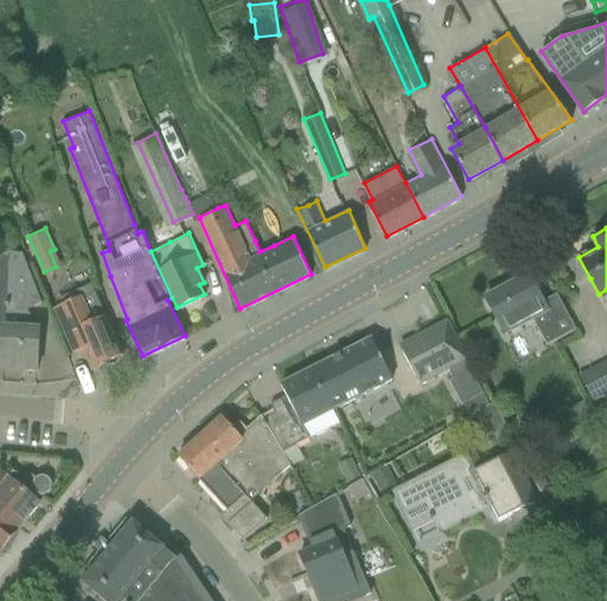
[(8,250),(6,305),(27,306),(42,299),(23,250),(8,249),(8,250)]
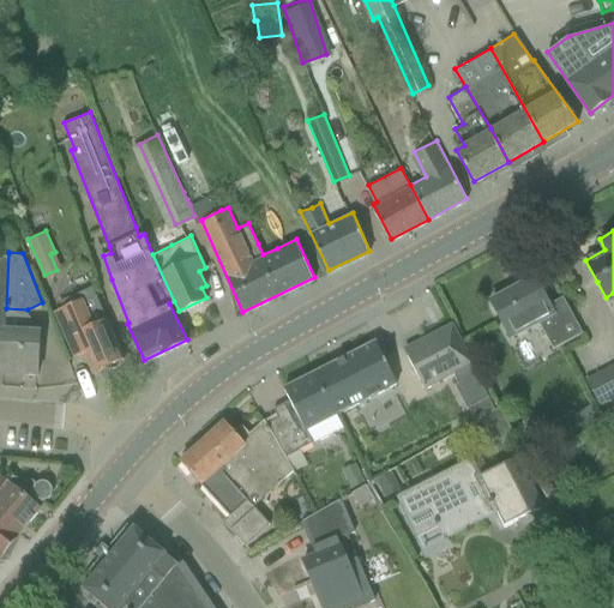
[(539,319),(553,345),(583,330),(563,294),(548,302),(534,275),(492,298),(511,333),(539,319)]
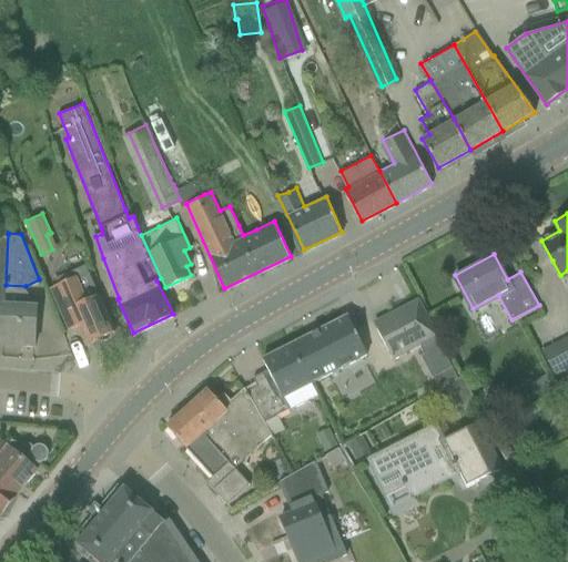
[(73,268),(56,276),(58,283),(59,283),(60,286),(57,287),(74,326),(79,324),(87,343),(99,337),(103,339),(111,336),(111,331),(115,329),(107,309),(89,269),(75,276),(73,268)]
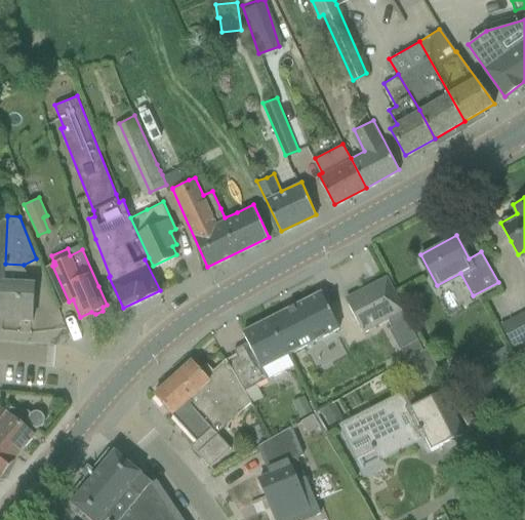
[(359,290),(346,296),(349,303),(362,329),(388,316),(390,319),(389,320),(392,326),(393,326),(402,344),(399,346),(400,347),(405,358),(410,356),(423,348),(418,337),(404,312),(402,309),(403,309),(386,276),(359,290)]
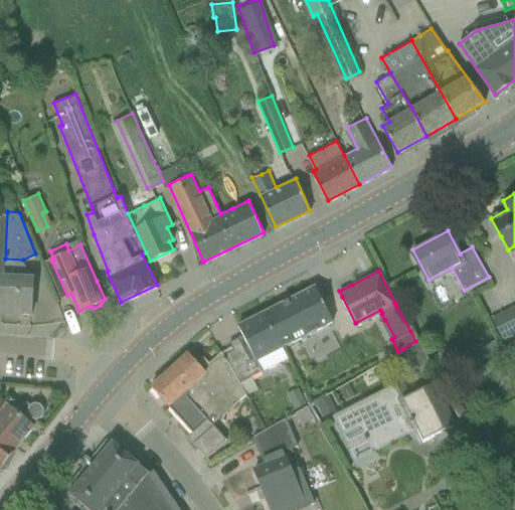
[(2,294),(1,311),(31,313),(33,276),(4,275),(2,294)]
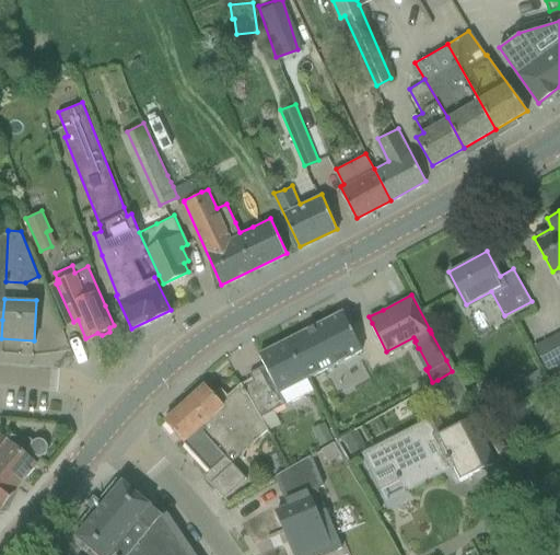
[(342,310),(288,338),(306,376),(362,347),(342,310)]
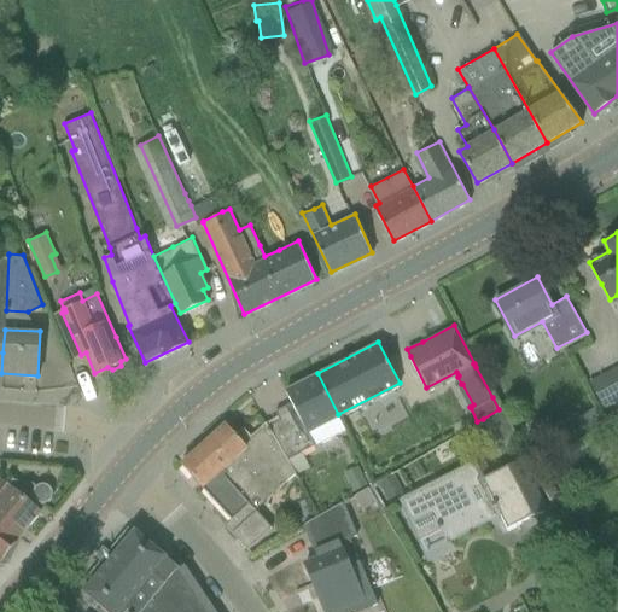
[(617,392),(606,371),(589,379),(604,407),(617,398),(617,392)]
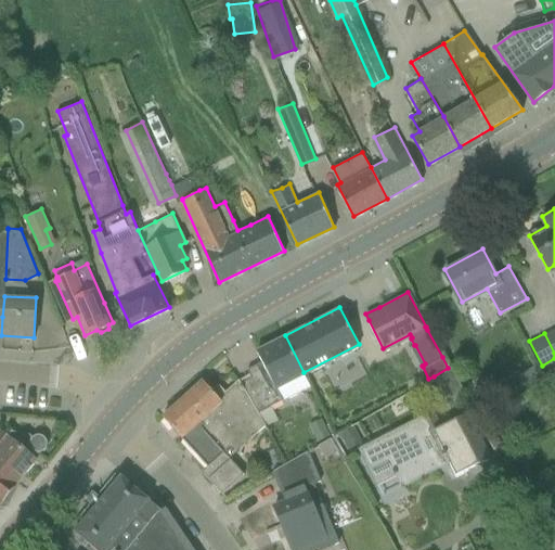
[(241,380),(258,411),(272,404),(284,398),(310,384),(305,375),(306,374),(304,372),(285,335),(257,349),(262,359),(247,367),(250,374),(241,380)]
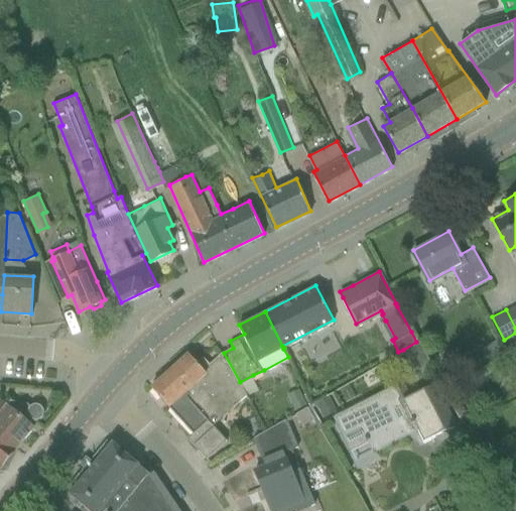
[(416,342),(403,350),(411,364),(419,366),(430,359),(419,340),(416,342)]
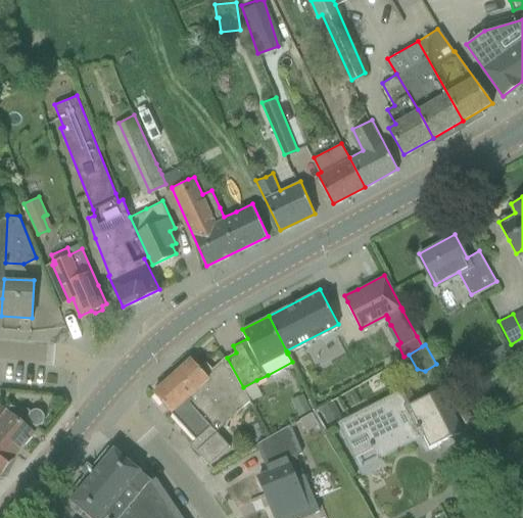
[(190,442),(209,463),(230,444),(216,429),(249,399),(244,389),(225,356),(211,367),(206,361),(199,367),(191,357),(153,391),(196,437),(190,442)]
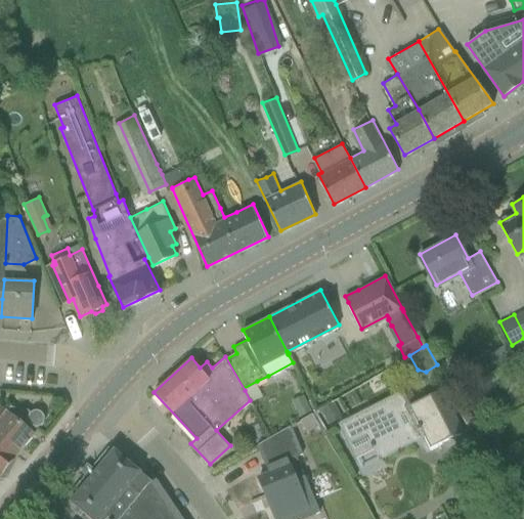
[(370,438),(380,457),(424,434),(430,447),(448,437),(464,430),(442,386),(410,402),(404,390),(339,423),(347,439),(366,429),(370,438)]
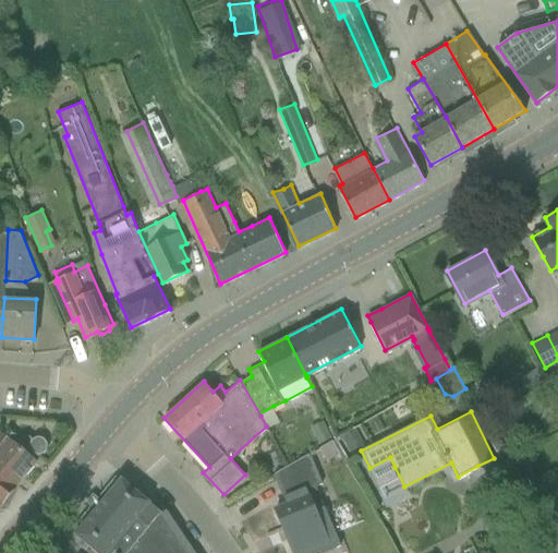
[(324,419),(312,425),(319,442),(332,435),(324,419)]
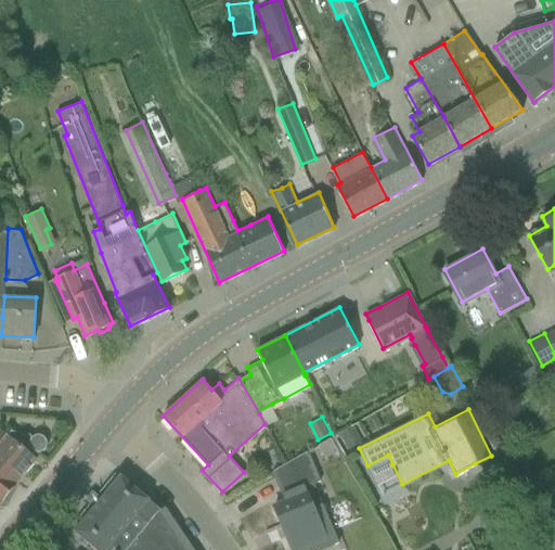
[(353,424),(340,432),(349,447),(362,439),(353,424)]
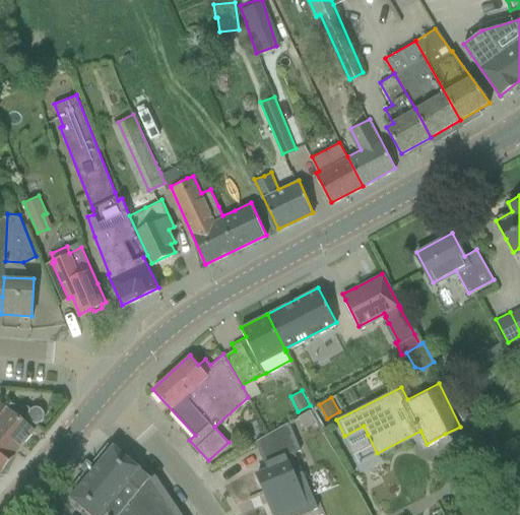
[(0,431),(18,448),(38,425),(40,424),(41,423),(42,423),(43,421),(44,420),(45,419),(45,416),(45,415),(45,413),(45,412),(44,410),(44,409),(43,408),(41,407),(40,406),(38,405),(37,405),(35,405),(33,406),(30,406),(27,404),(12,401),(11,400),(6,405),(0,399),(0,431)]
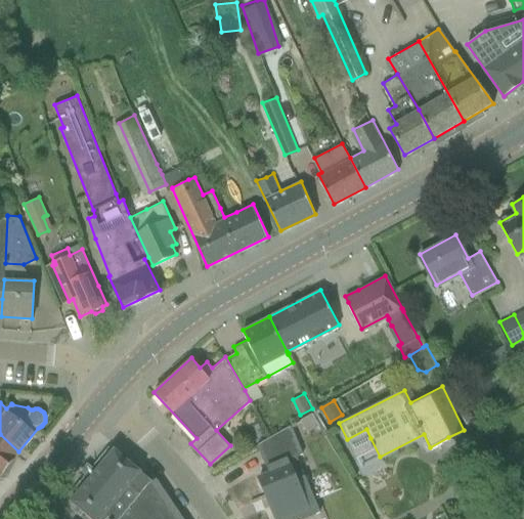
[(301,419),(308,430),(319,424),(313,412),(301,419)]
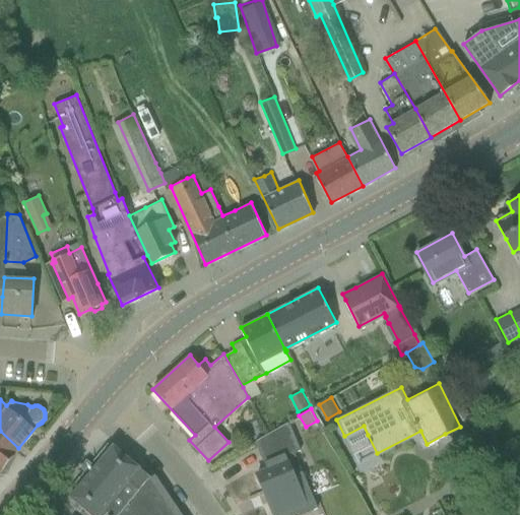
[(273,429),(256,439),(268,467),(256,472),(273,514),(295,514),(317,506),(295,450),(300,448),(299,447),(287,420),(273,429)]
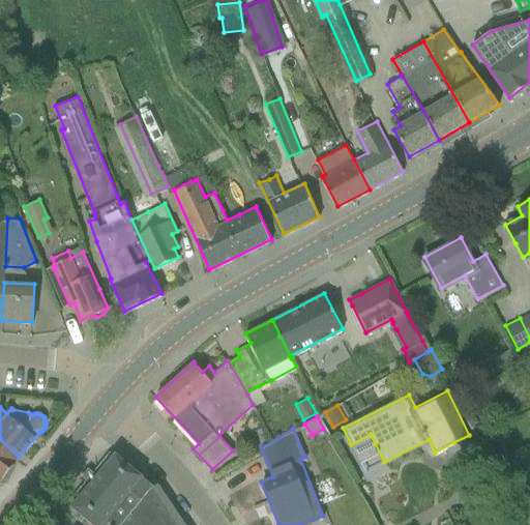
[(0,482),(8,482),(19,457),(0,439),(0,482)]
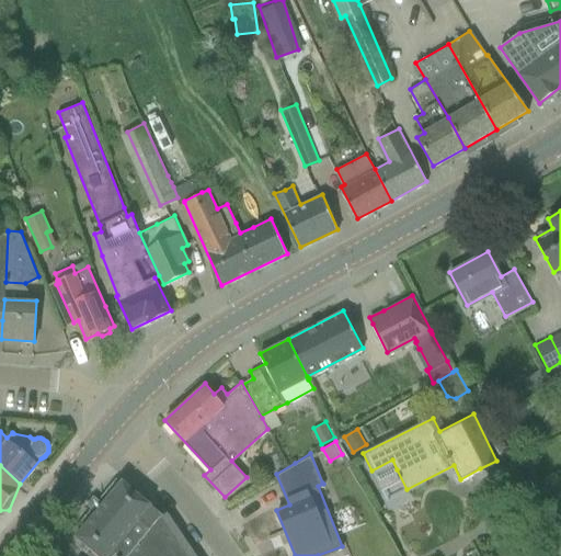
[(195,555),(167,512),(163,514),(150,503),(151,500),(126,478),(124,481),(123,480),(121,481),(116,478),(72,531),(77,534),(76,535),(100,555),(195,555)]
